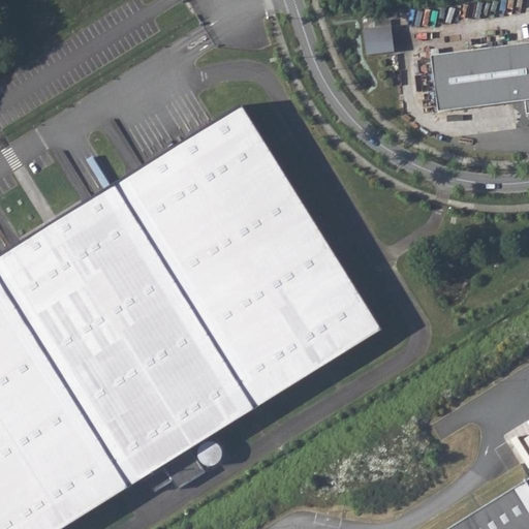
[(368,54),(396,53),(394,27),(366,28),(368,54)]
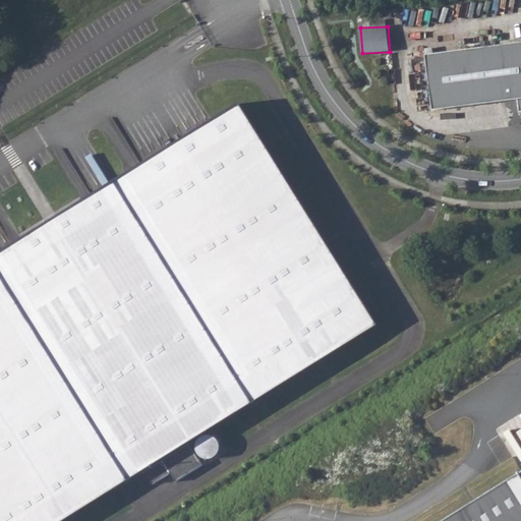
[(520,43),(425,55),(432,111),(517,100),(519,112),(520,112),(520,43)]
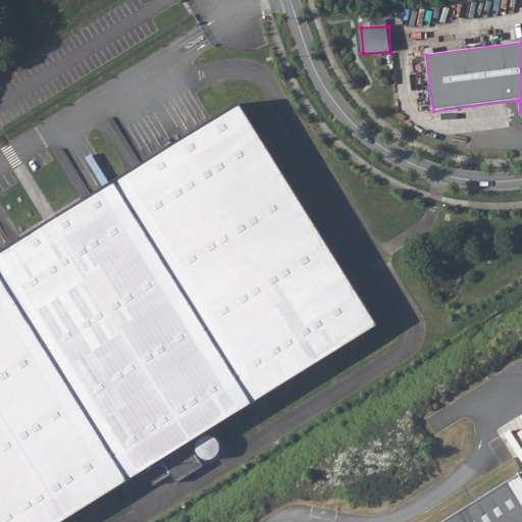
[(0,253),(0,521),(63,521),(145,471),(153,484),(170,473),(176,482),(203,465),(190,444),(378,326),(240,104),(54,220),(0,253)]
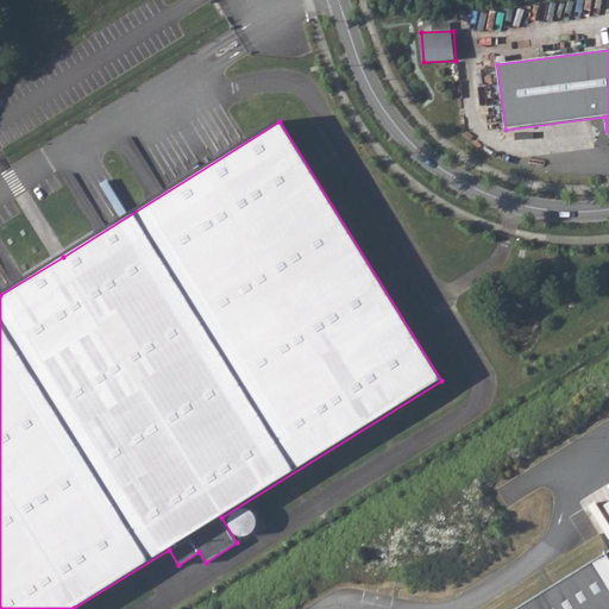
[(248,538),(259,518),(240,506),(228,527),(248,538)]
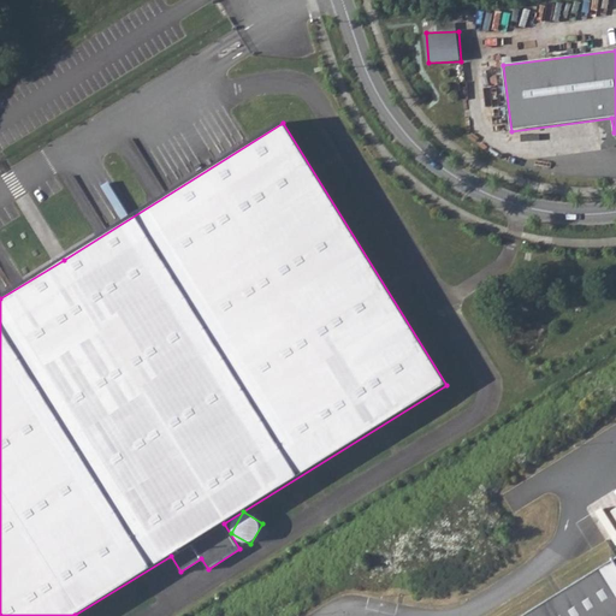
[(615,615),(615,556),(521,615),(615,615)]
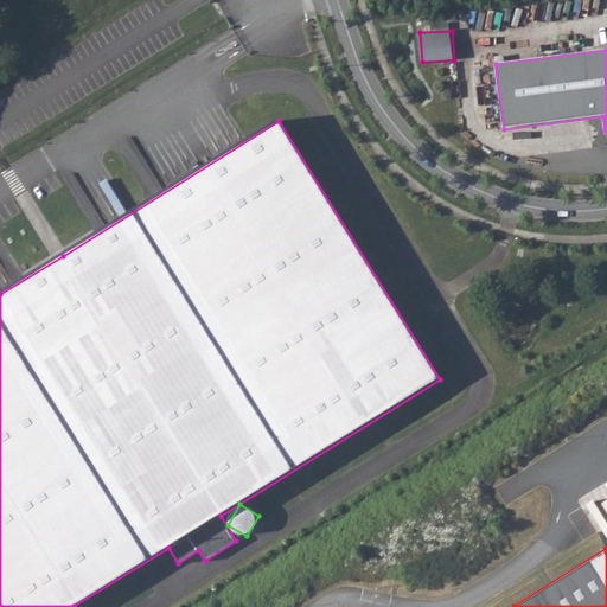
All buildings are outlined.
